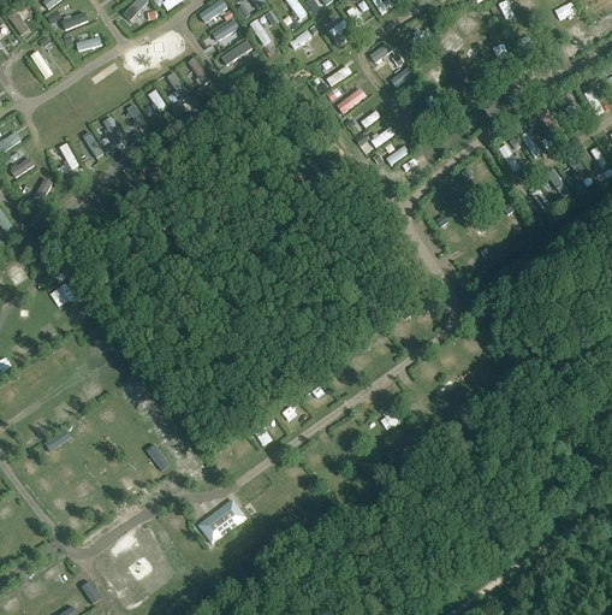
[(45,0),(41,3),(45,10),(60,0),(45,0)]
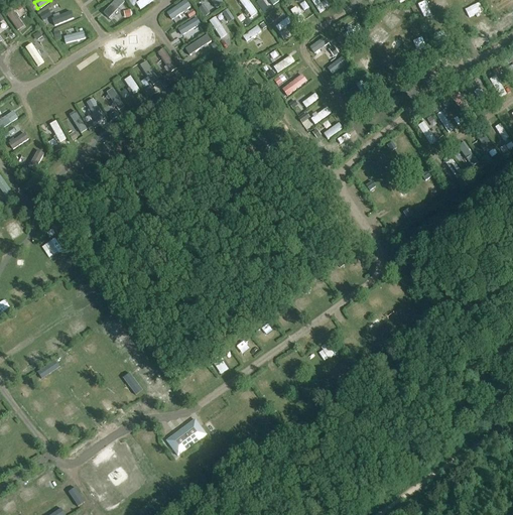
[(108,17),(125,3),(123,0),(116,0),(103,11),(108,17)]
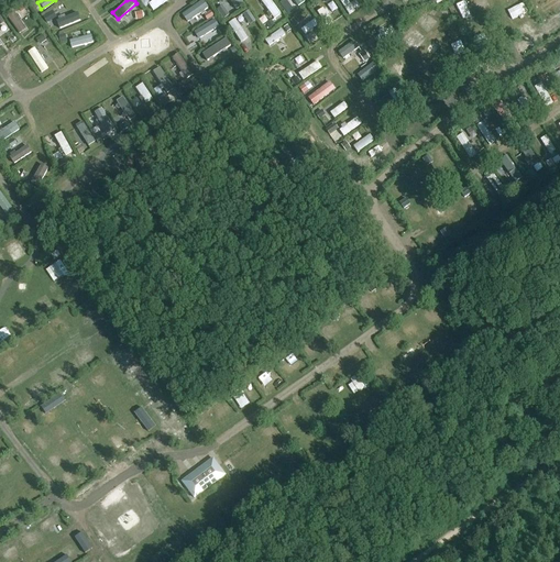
[(150,0),(146,2),(152,10),(167,0),(150,0)]
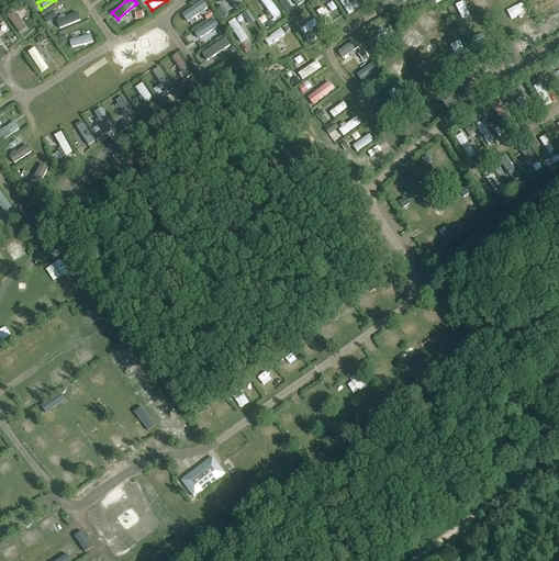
[(201,0),(181,12),(186,21),(209,8),(204,0),(201,0)]
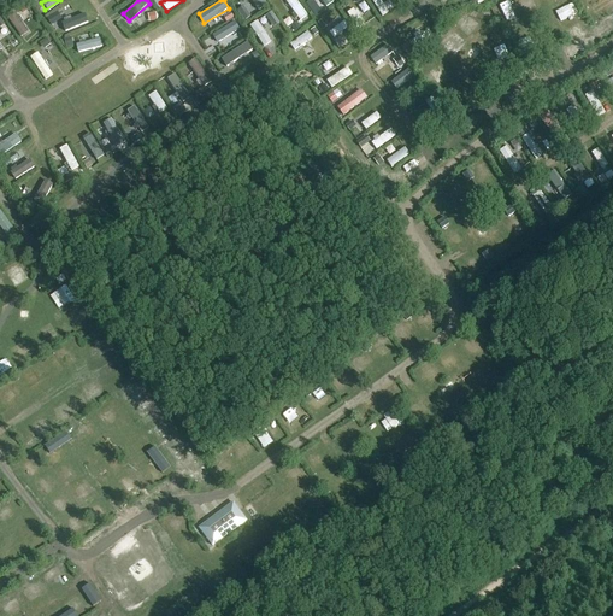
[(251,0),(258,10),(267,4),(265,0),(251,0)]
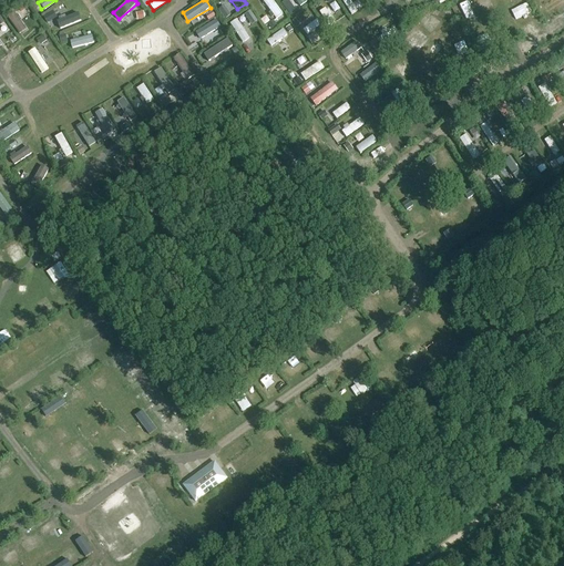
[(264,0),(273,18),(282,13),(275,0),(264,0)]
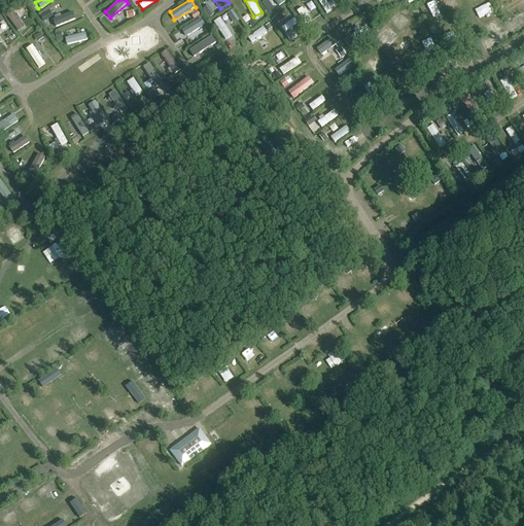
[(317,0),(324,13),(330,10),(325,0),(317,0)]
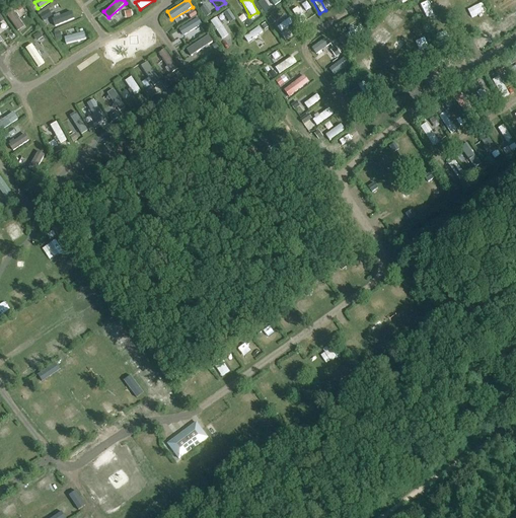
[(423,0),(419,2),(425,16),(433,12),(427,0),(423,0)]
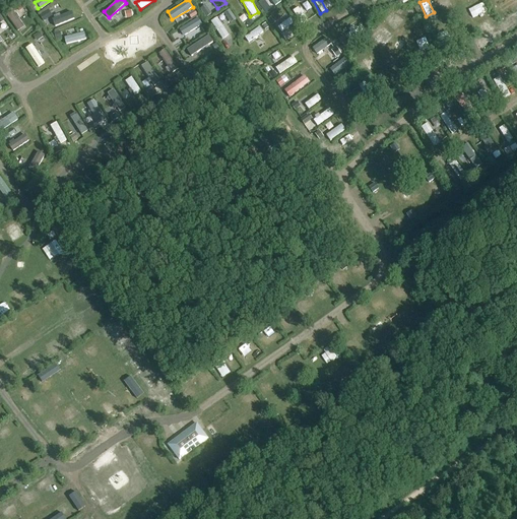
[(468,8),(473,17),(488,10),(483,1),(468,8)]
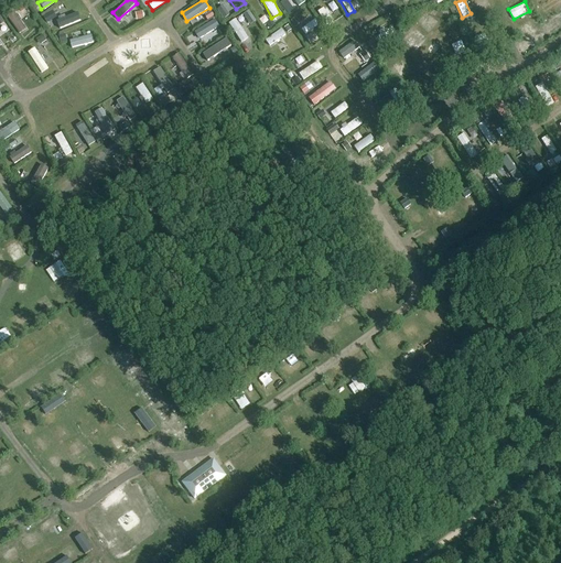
[(223,4),(217,8),(223,18),(228,14),(223,4)]
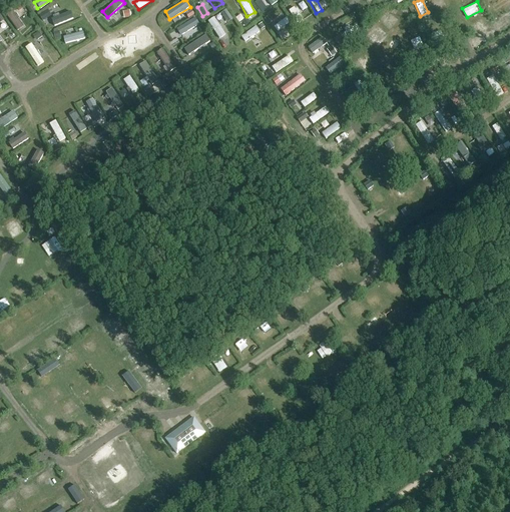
[(263,6),(257,9),(261,14),(266,10),(263,6)]
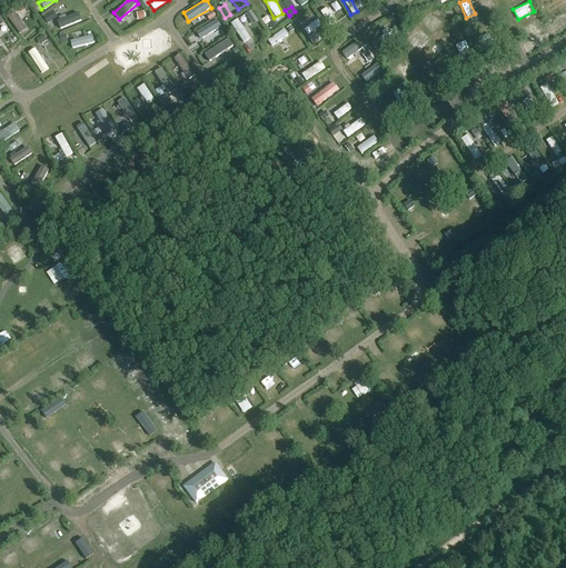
[(328,27),(336,22),(326,7),(319,10),(328,27)]
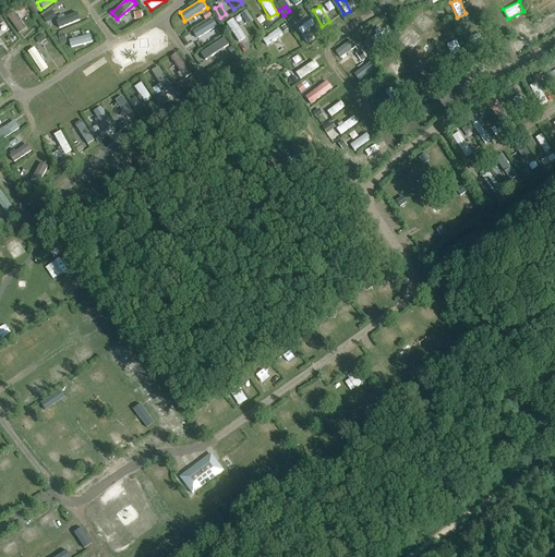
[(7,15),(20,33),(26,27),(14,10),(7,15)]
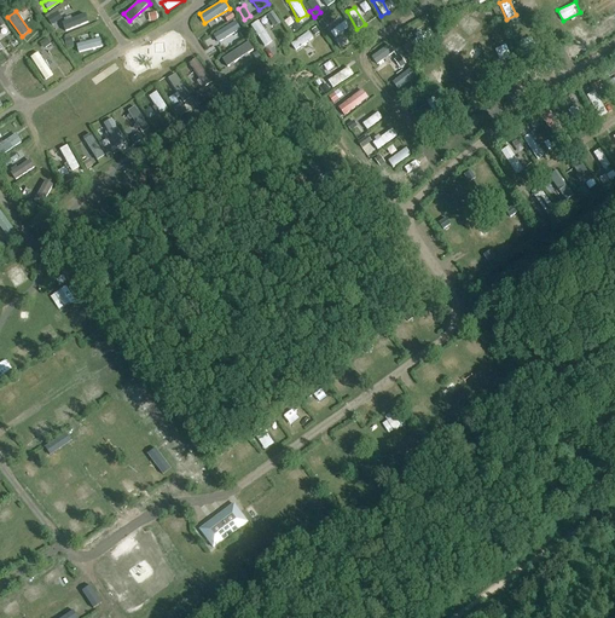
[(65,30),(90,22),(86,11),(62,21),(65,30)]
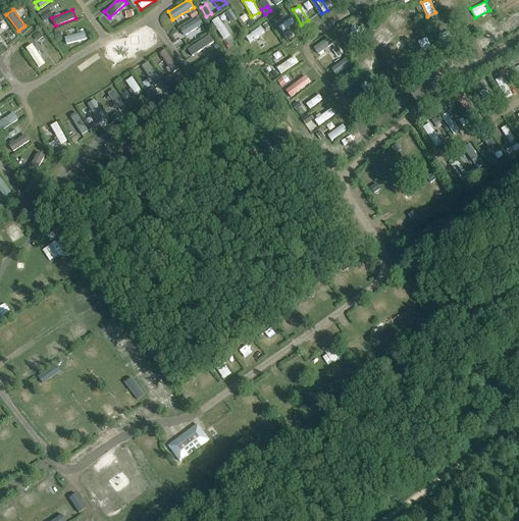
[(394,10),(384,19),(395,29),(404,18),(394,10)]
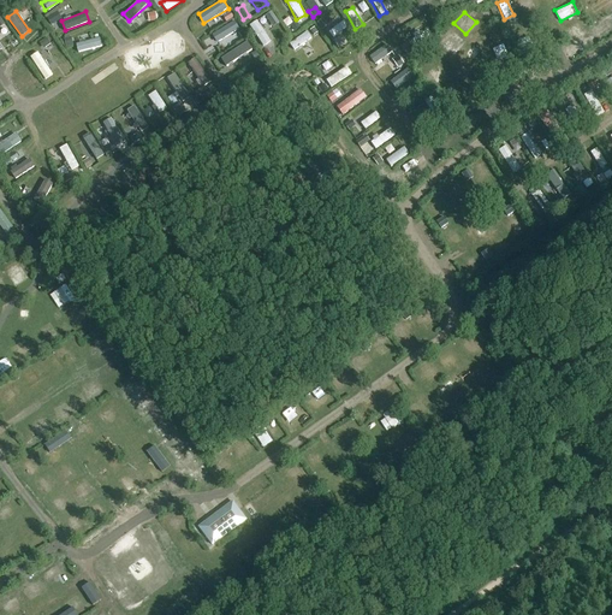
[(333,37),(348,25),(343,19),(327,31),(333,37)]
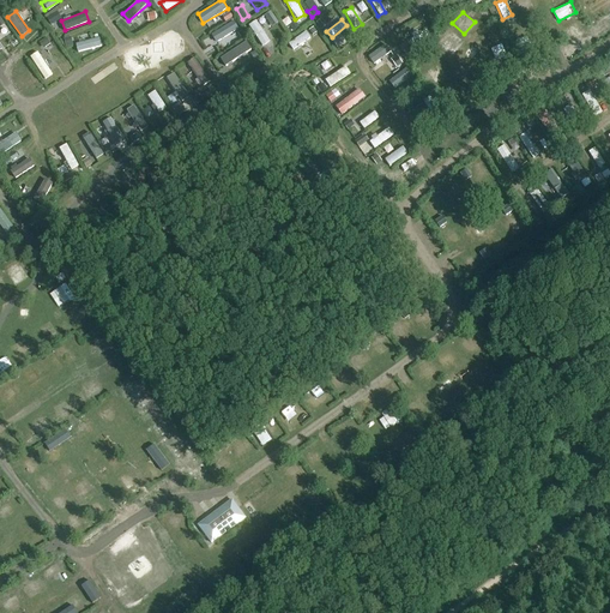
[(293,20),(285,25),(289,31),(296,28),(293,20)]
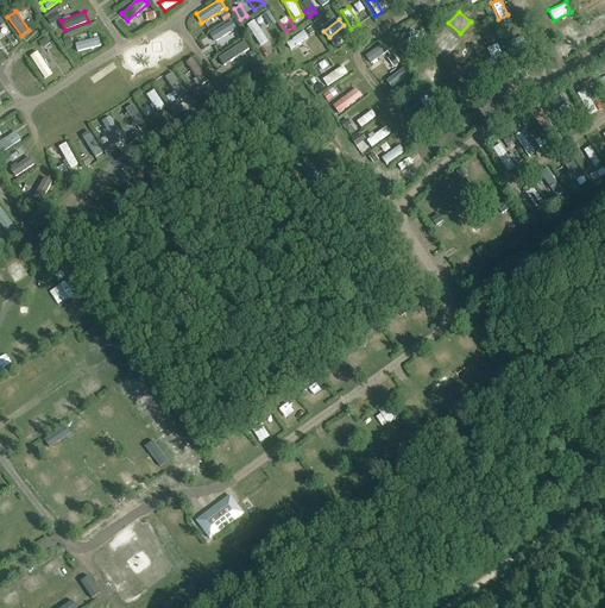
[(422,26),(407,35),(411,44),(427,36),(422,26)]
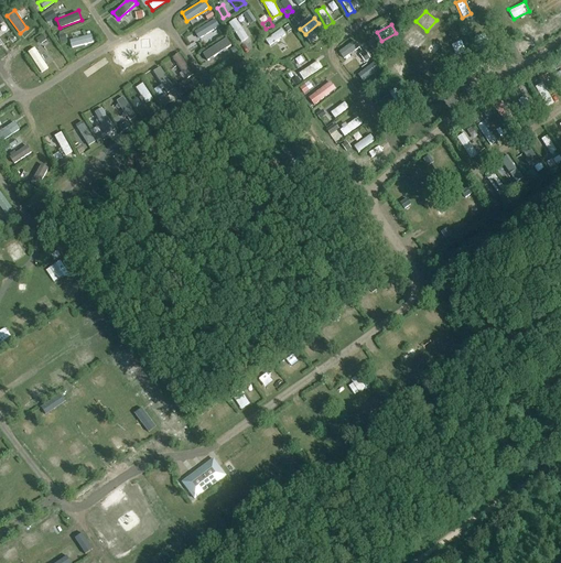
[(414,49),(424,38),(412,26),(402,38),(414,49)]
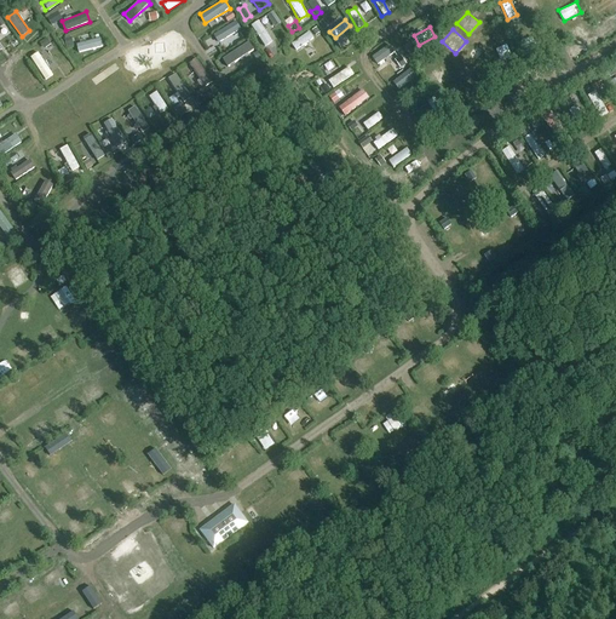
[(527,35),(534,50),(542,46),(535,30),(527,35)]
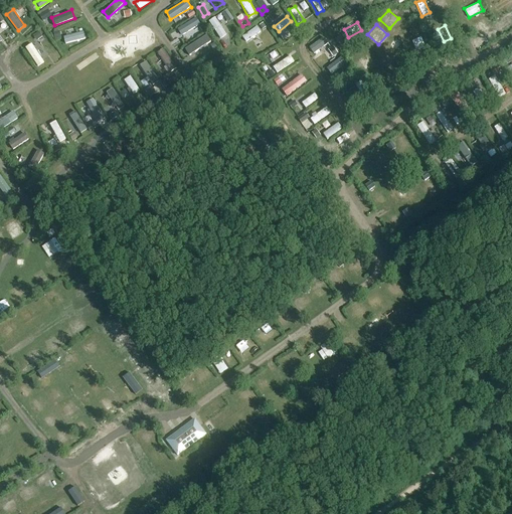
[(64,41),(86,39),(84,31),(63,34),(64,41)]
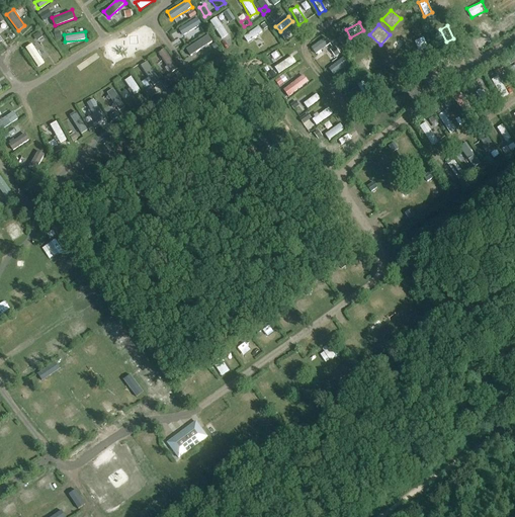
[(191,56),(212,40),(207,33),(186,48),(191,56)]
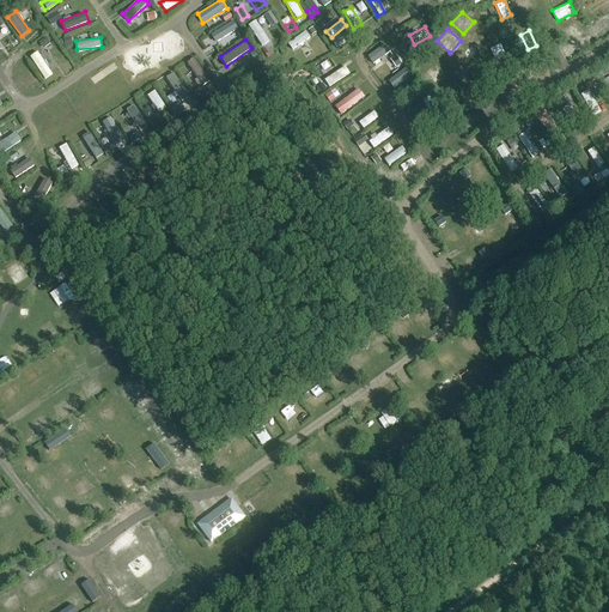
[(385,42),(367,54),(373,64),(391,52),(385,42)]
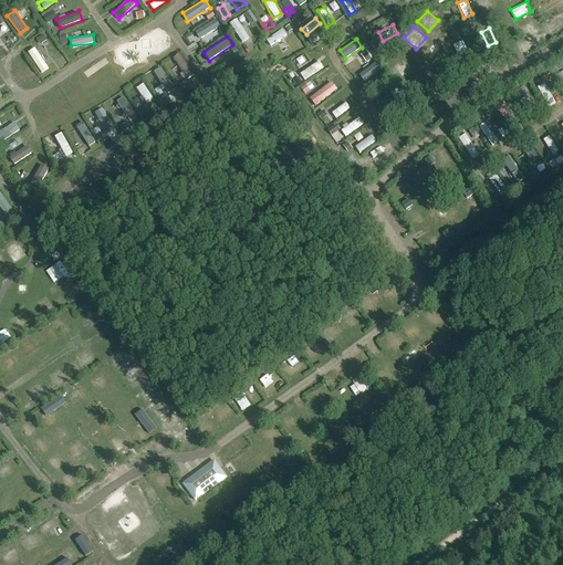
[(372,39),(366,42),(371,49),(376,45),(372,39)]
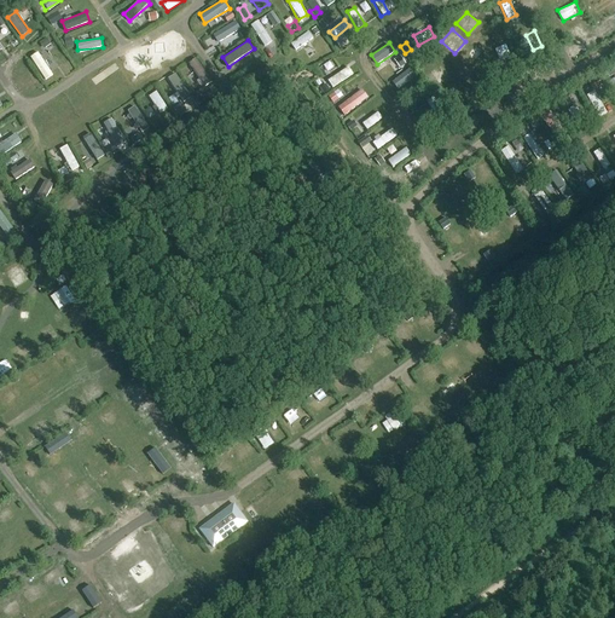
[(398,50),(392,55),(399,67),(406,63),(398,50)]
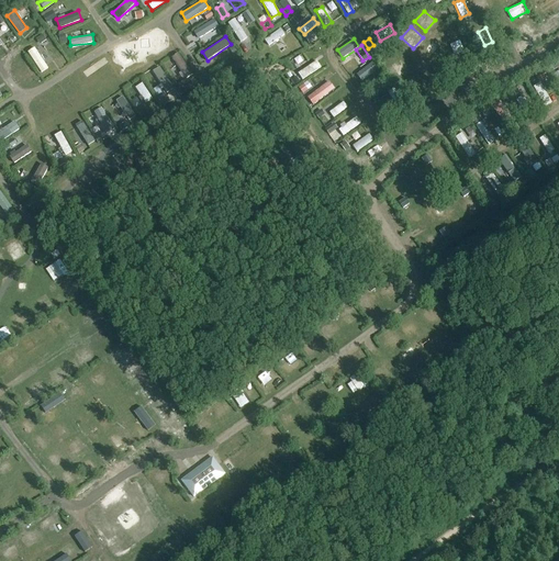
[(35,46),(26,52),(41,73),(49,67),(35,46)]
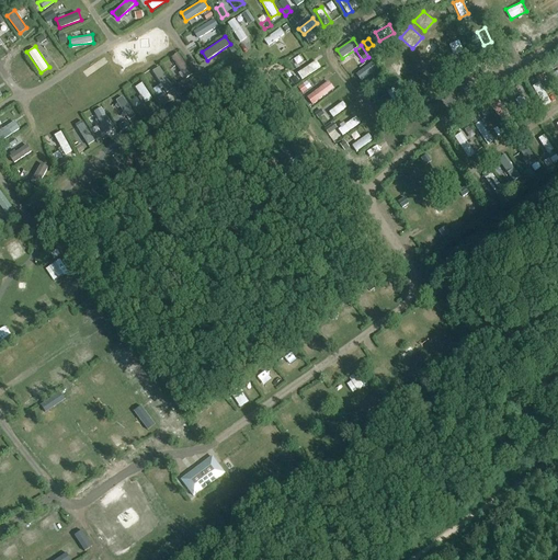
[(317,59),(297,72),(303,79),(321,66),(317,59)]
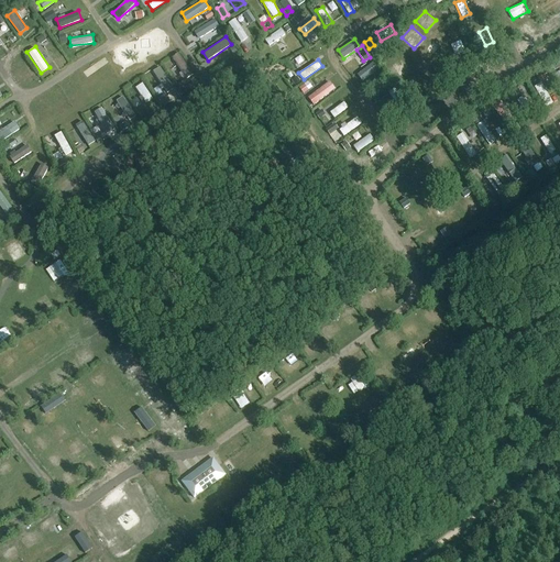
[(362,81),(380,68),(373,61),(357,73),(362,81)]
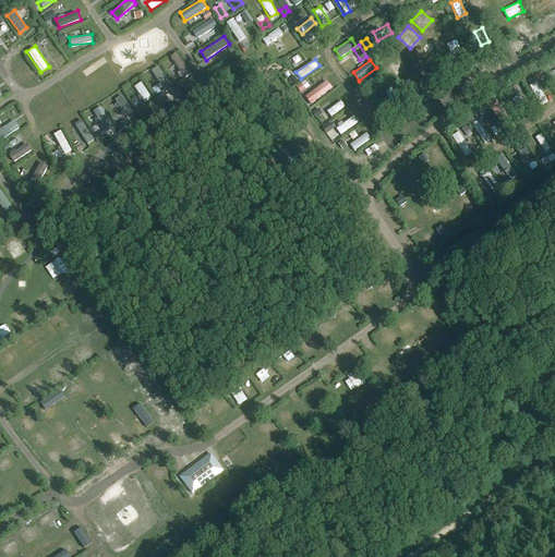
[(384,65),(388,76),(399,72),(395,62),(384,65)]
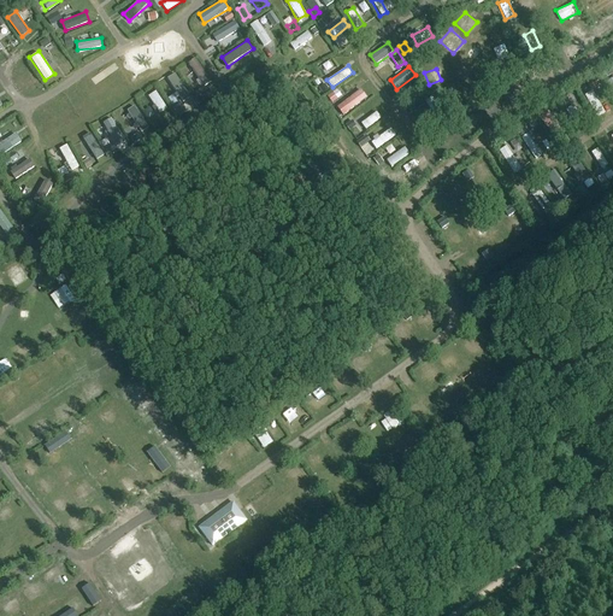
[(178,75),(170,78),(181,100),(189,95),(178,75)]
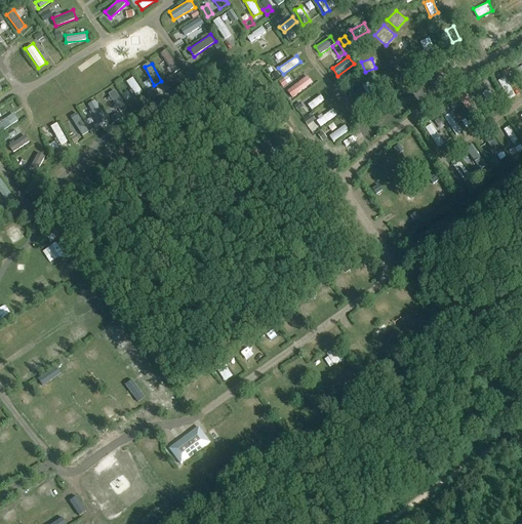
[(508,65),(500,68),(505,77),(513,73),(508,65)]
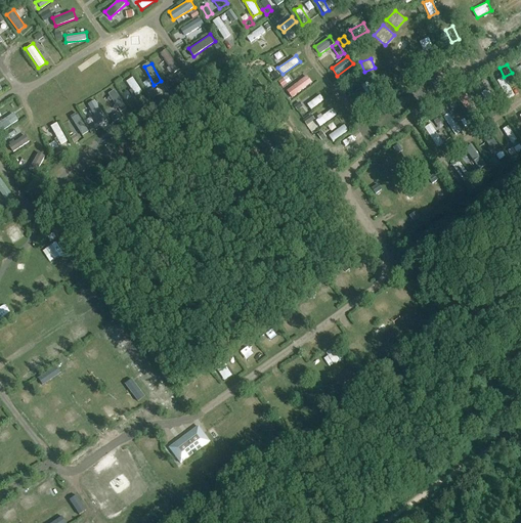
[(173,72),(165,79),(169,84),(177,78),(173,72)]
